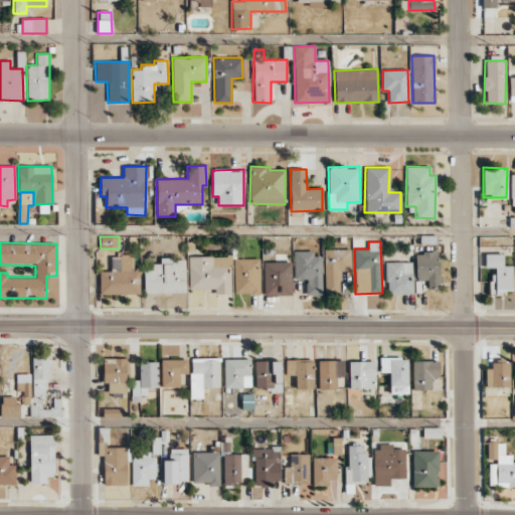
[(350,248),(324,249),(325,294),(348,293),(347,277),(342,277),(342,270),(351,270),(350,248)]
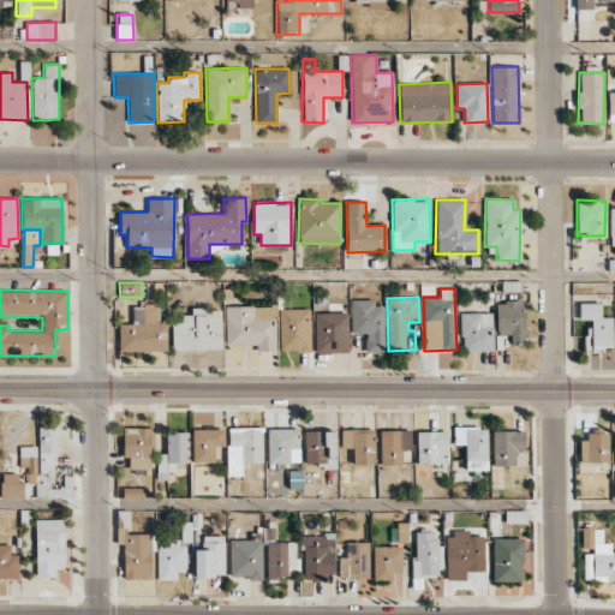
[(351,300),(351,334),(365,334),(365,352),(384,352),(384,305),(375,305),(375,299),(351,300)]
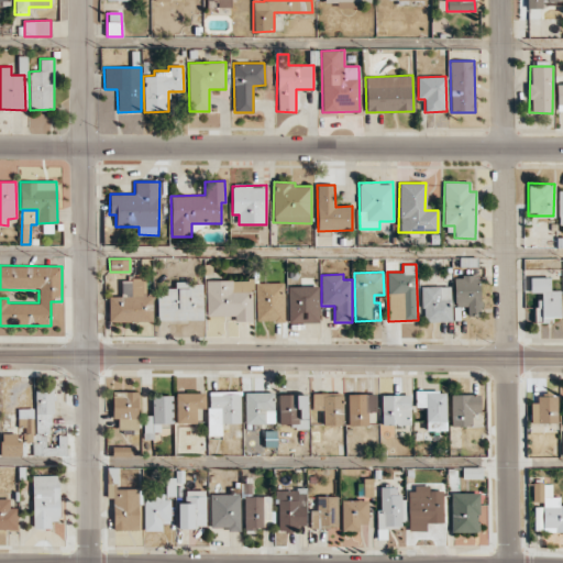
[(454,276),(454,306),(467,306),(467,315),(481,315),(479,276),(454,276)]
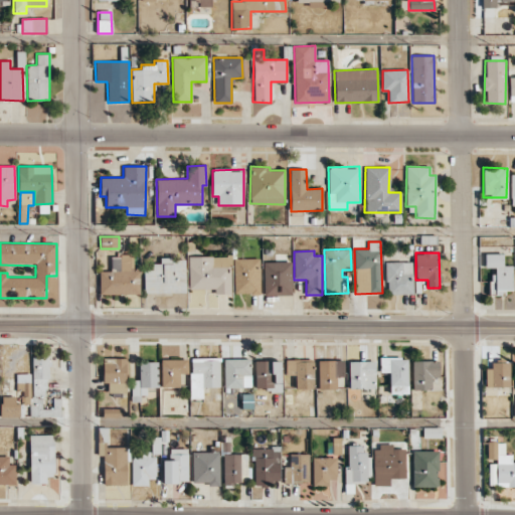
[(503,253),(485,253),(485,268),(495,267),(496,274),(490,274),(490,295),(502,295),(501,291),(512,290),(511,266),(503,266),(503,253)]
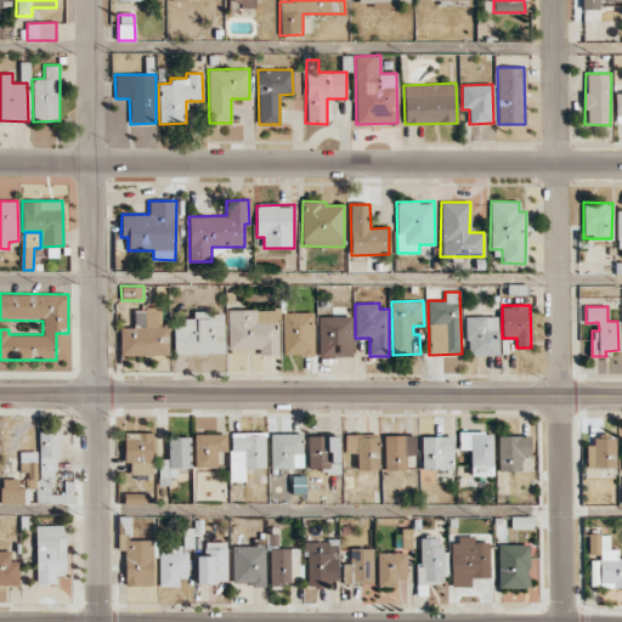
[(119,328),(120,356),(169,355),(168,327),(162,327),(160,307),(134,309),(134,327),(119,328)]
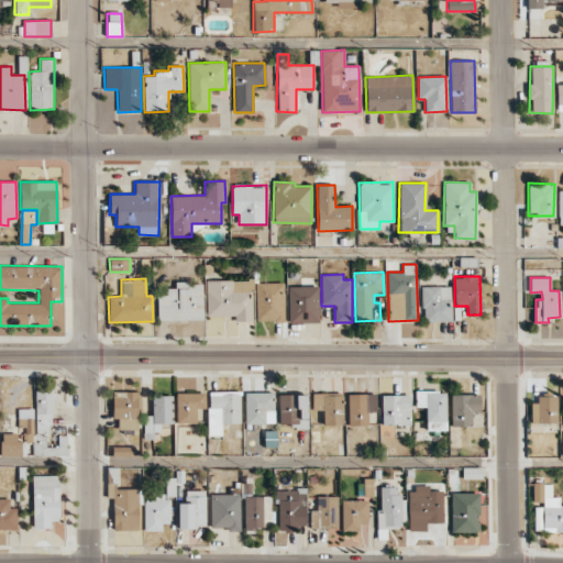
[(206,280),(207,316),(235,316),(235,321),(253,321),(252,279),(206,280)]
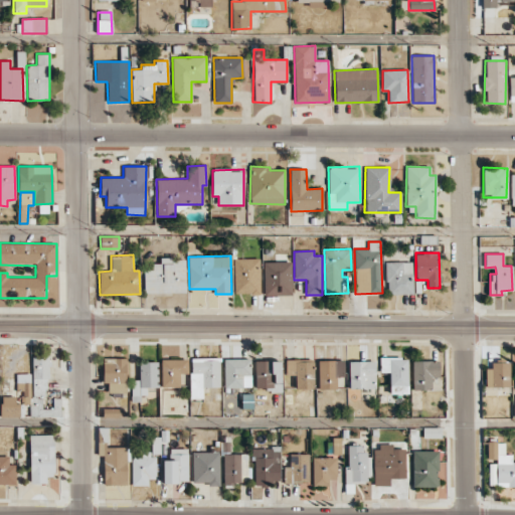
[(144,294),(186,293),(185,259),(160,259),(160,264),(153,264),(153,270),(144,270),(144,294)]
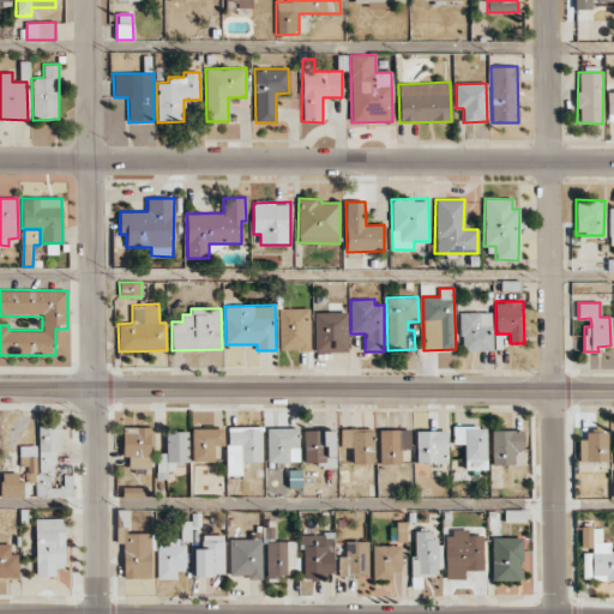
[(278,308),(280,350),(309,350),(309,308),(278,308)]
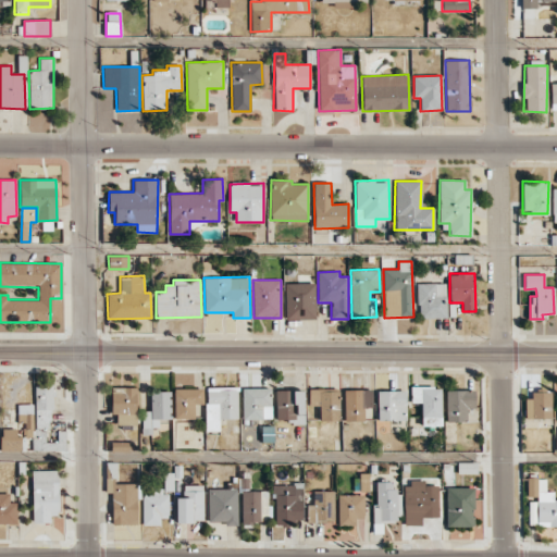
[(314,283),(285,284),(286,320),(316,319),(314,283)]
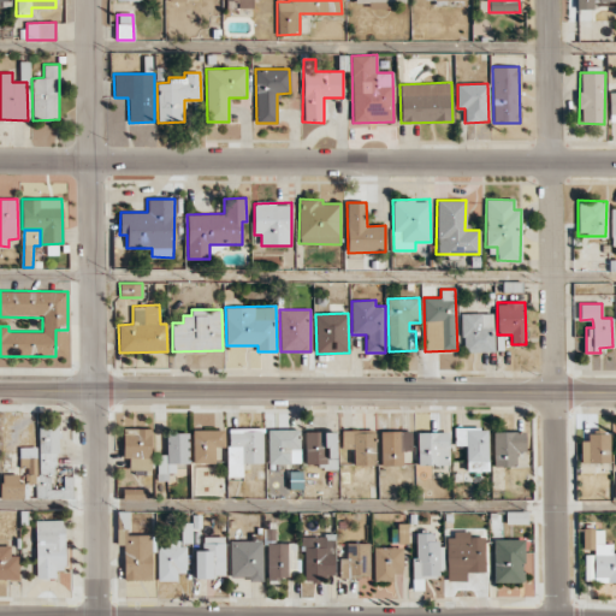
[(493,313),(461,313),(462,353),(493,351),(493,313)]
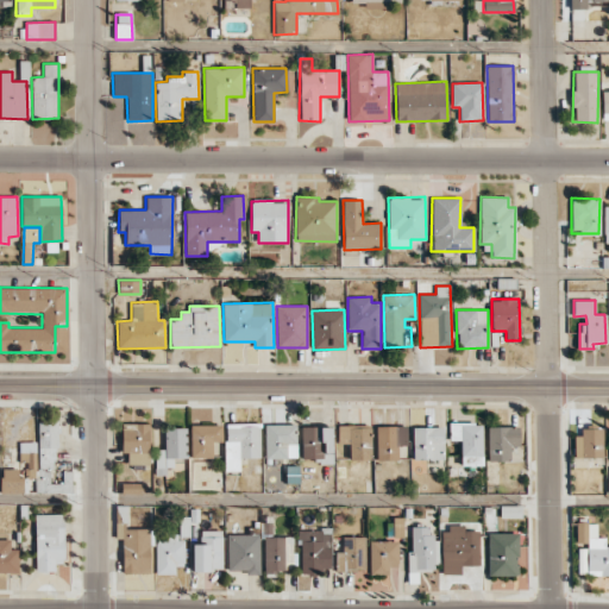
[(71,493),(71,472),(62,472),(63,483),(50,483),(50,466),(57,466),(57,420),(37,421),(37,441),(19,443),(19,459),(26,459),(26,478),(35,478),(36,493),(71,493)]
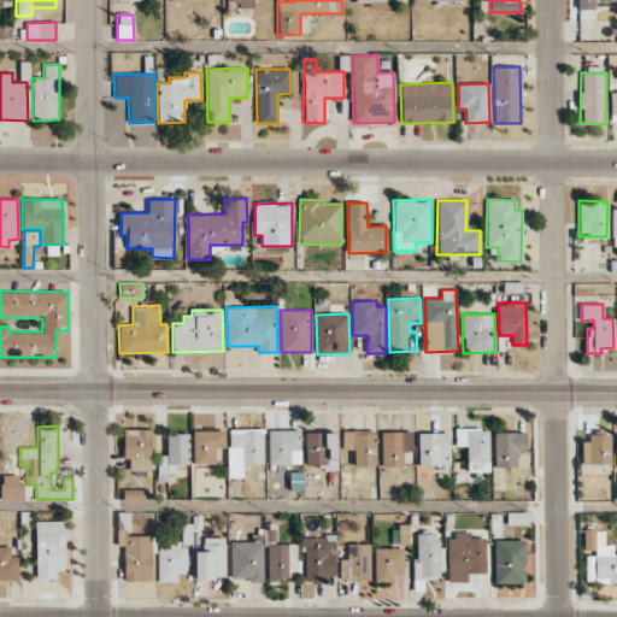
[(466,472),(488,472),(488,428),(456,429),(456,446),(466,445),(466,472)]
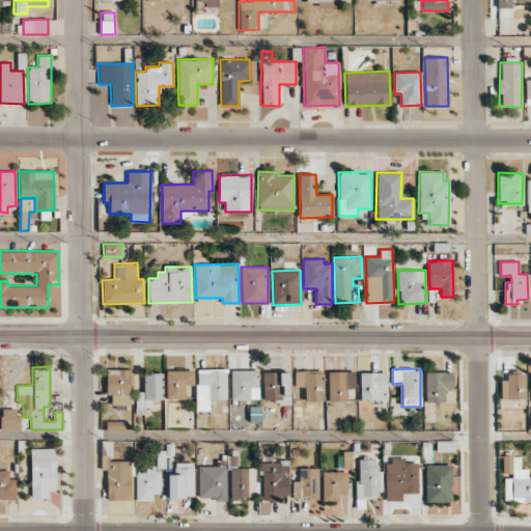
[(130,404),(130,369),(106,369),(106,395),(110,395),(110,404),(130,404)]
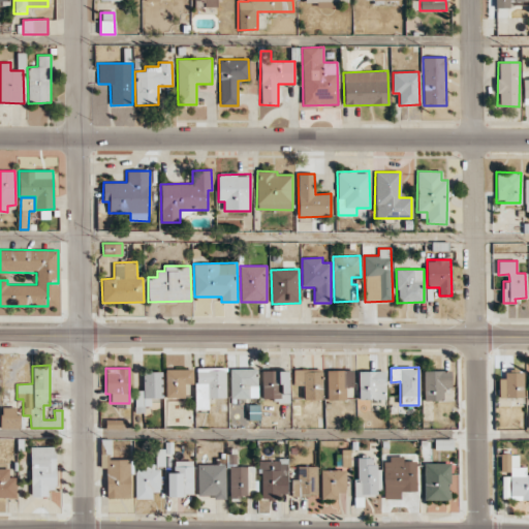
[(165,398),(184,397),(183,383),(192,383),(192,368),(164,369),(165,398)]
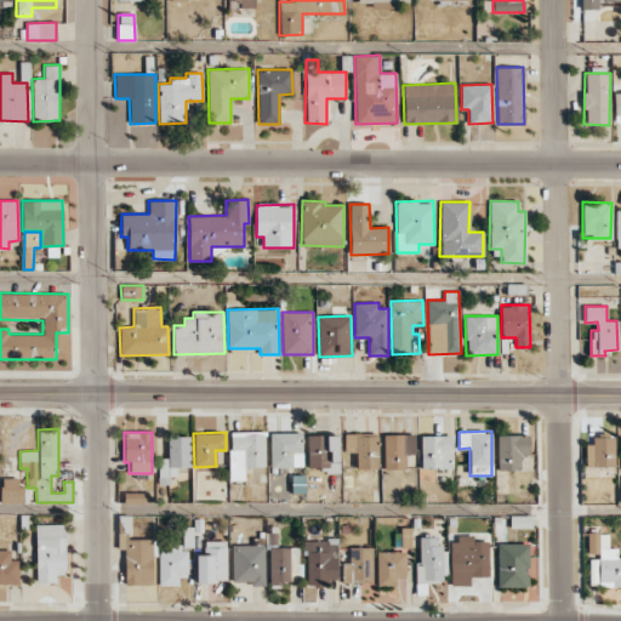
[(229,480),(244,480),(244,467),(265,467),(265,432),(229,432),(229,480)]
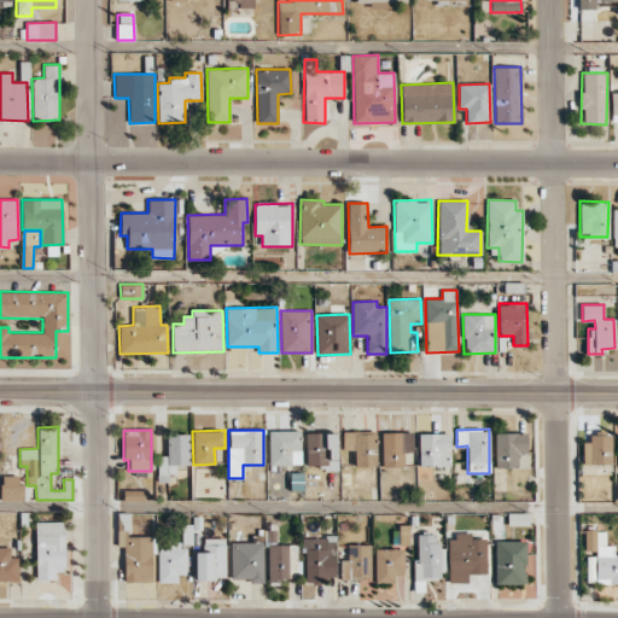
[(268,431),(269,466),(301,465),(301,430),(268,431)]
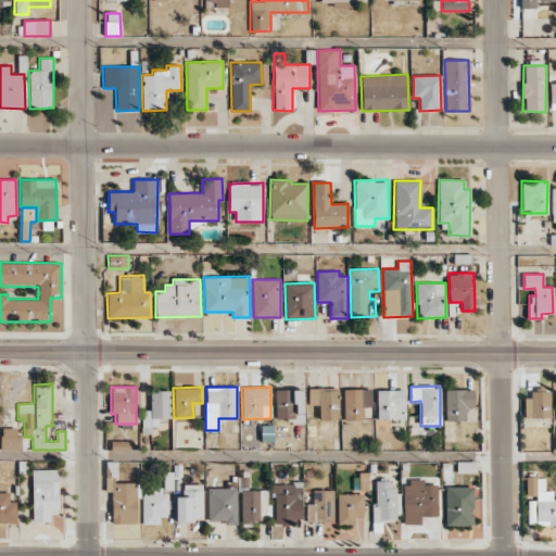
[(308,405),(318,405),(319,420),(339,419),(338,388),(308,389),(308,405)]
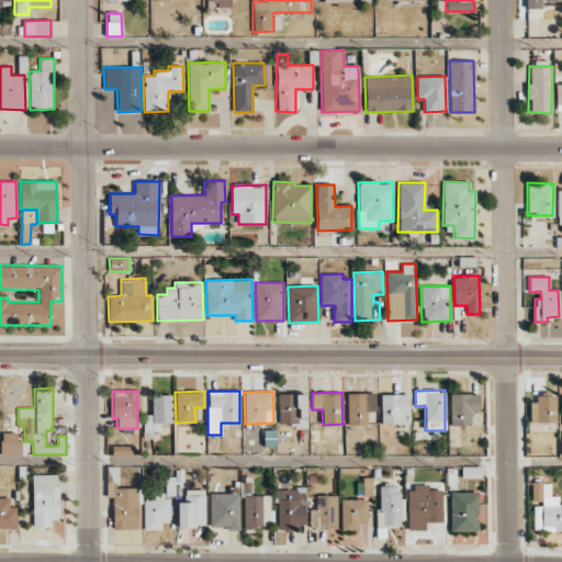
[(347,425),(367,425),(367,411),(374,409),(374,393),(347,393),(347,425)]
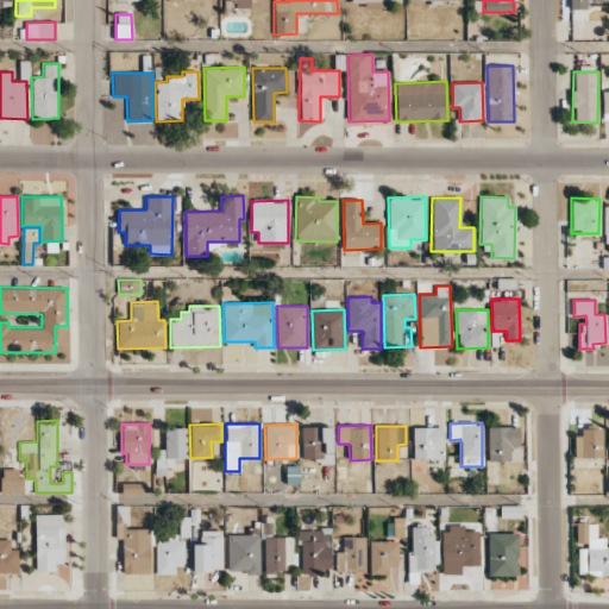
[(412,427),(413,459),(444,459),(443,426),(412,427)]
